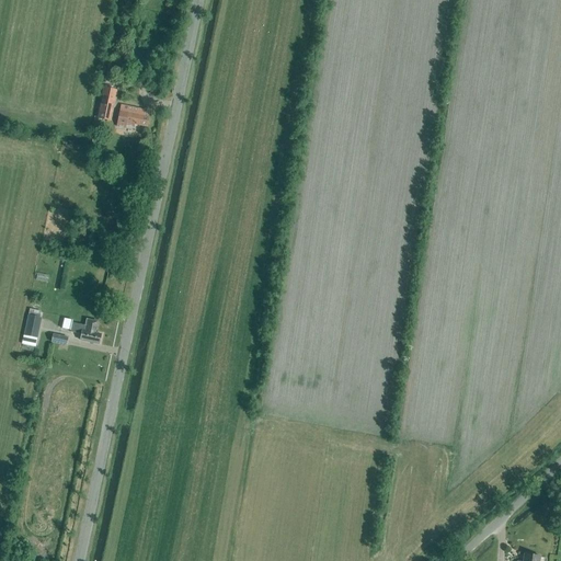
[(109,132),(115,101),(102,98),(95,129),(109,132)]
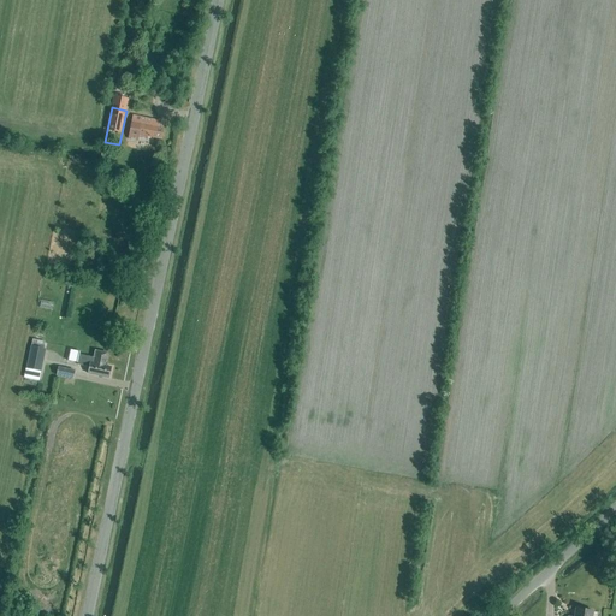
[(161,140),(164,130),(159,129),(160,122),(134,116),(129,140),(137,142),(138,138),(147,141),(148,137),(161,140)]
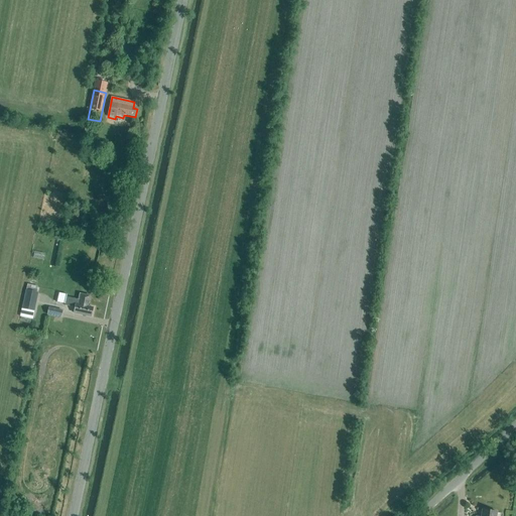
[(27,284),(26,290),(36,292),(38,286),(27,284)]
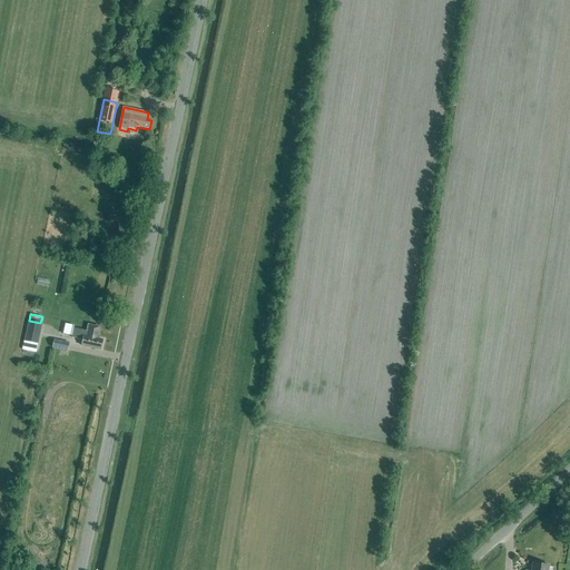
[(38,344),(42,323),(40,323),(29,321),(25,341),(38,344)]
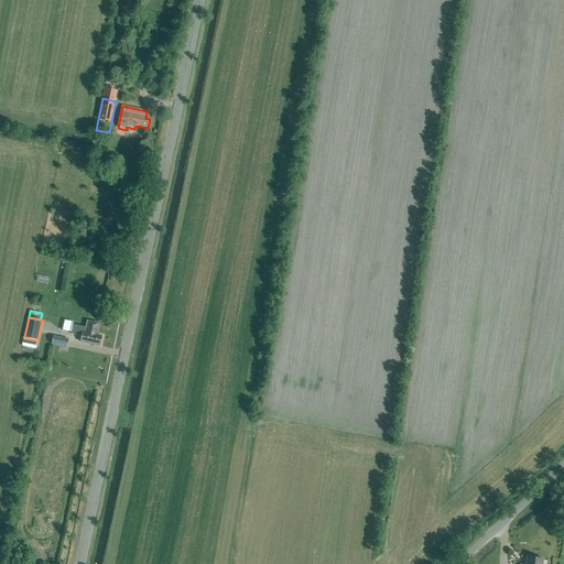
[(98,324),(87,322),(86,327),(73,325),(71,334),(82,336),(80,343),(99,347),(101,336),(96,335),(97,329),(98,324)]
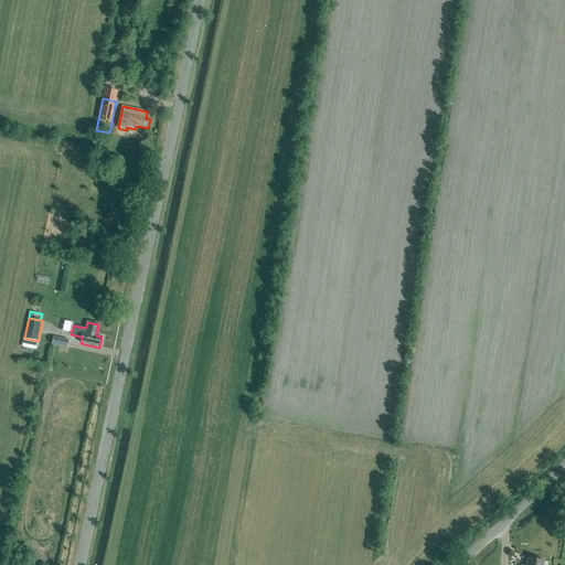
[(67,349),(68,340),(53,337),(51,344),(67,349)]
